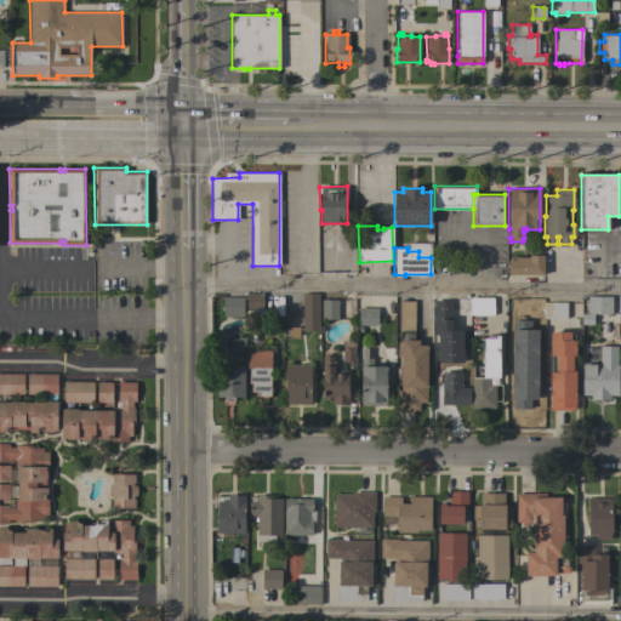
[(543,274),(508,274),(508,260),(513,260),(513,257),(529,257),(529,255),(543,255),(543,274)]
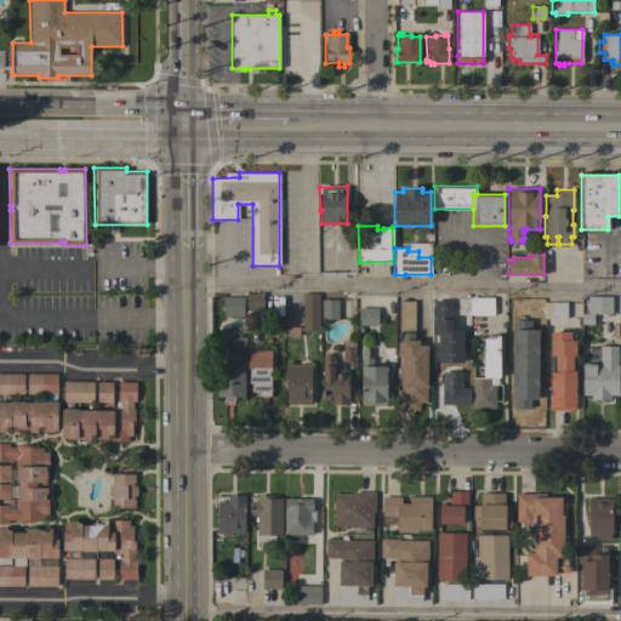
[(263,308),(246,308),(246,294),(262,294),(263,308)]
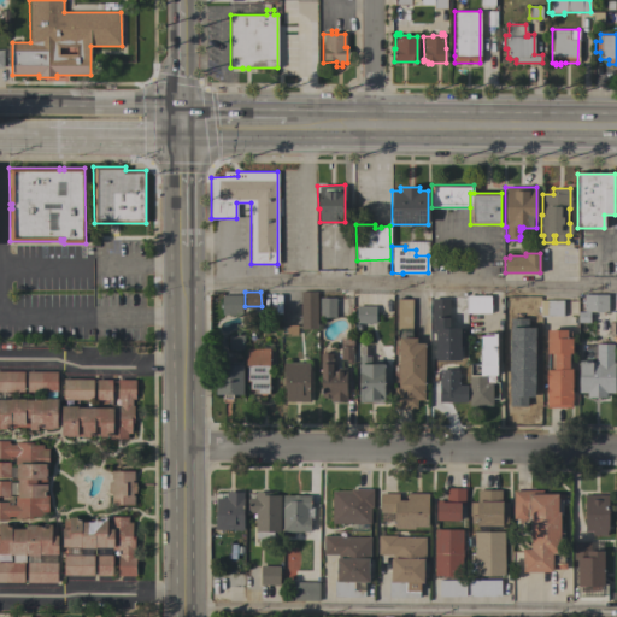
[(300,292),(316,292),(317,329),(300,329),(300,292)]
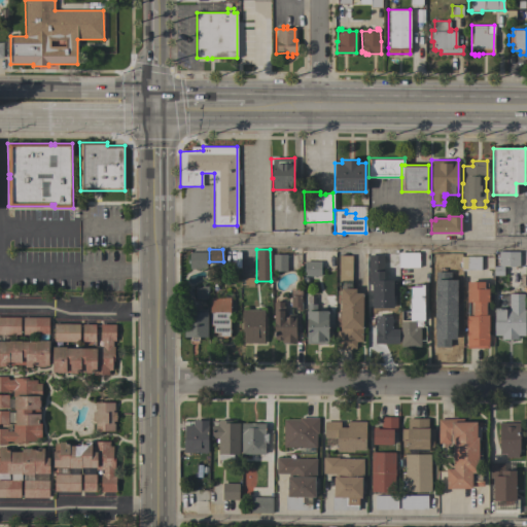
[(519,251),(519,265),(518,266),(503,266),(503,275),(493,275),(493,266),(498,266),(498,251),(519,251)]
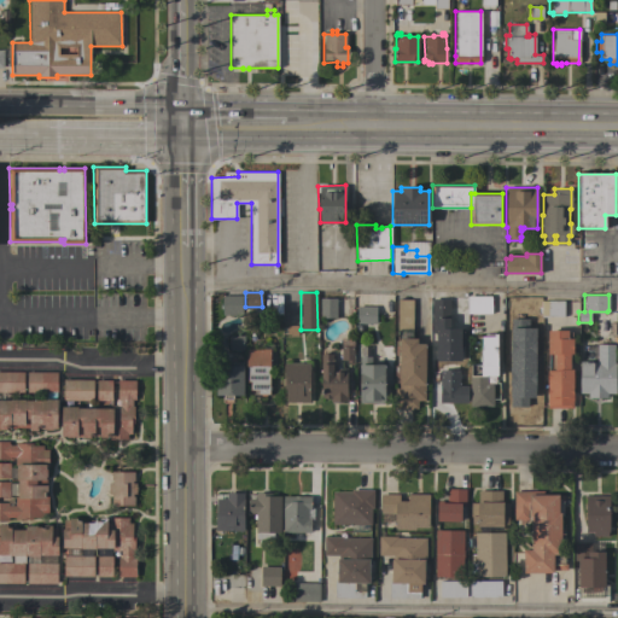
[(243,315),(222,315),(221,296),(242,296),(243,315)]
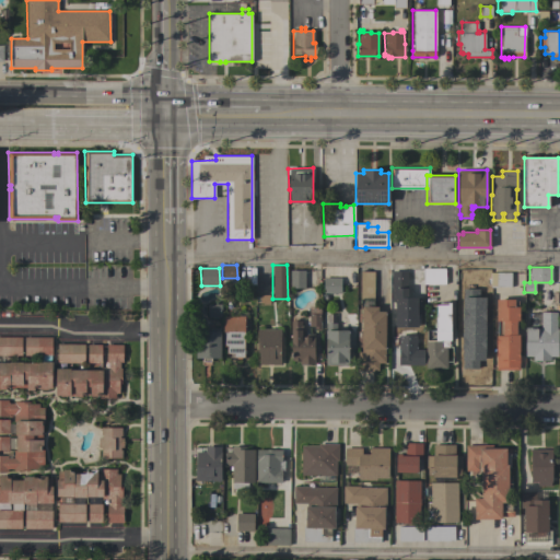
[(423,283),(423,268),(445,268),(445,284),(423,283)]
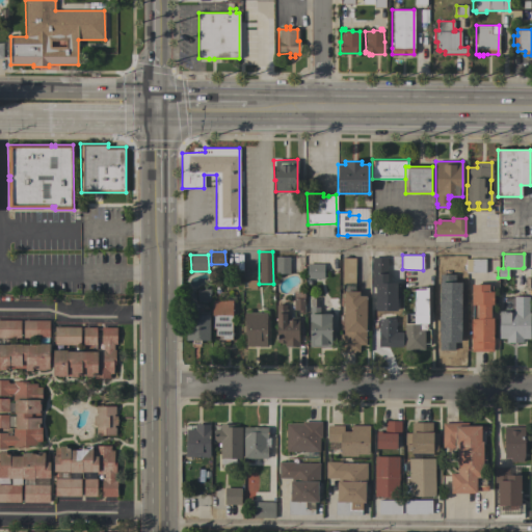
[(289,273),(275,273),(274,257),(289,257),(289,273)]
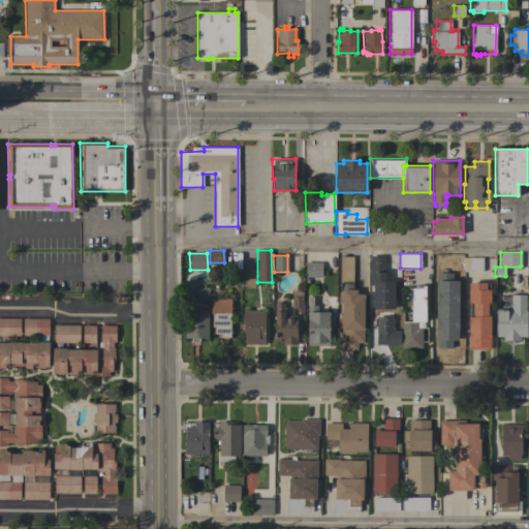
[(449,259),(449,255),(456,255),(456,277),(450,277),(450,279),(446,279),(446,283),(438,283),(438,282),(435,282),(435,280),(434,280),(434,259),(449,259)]
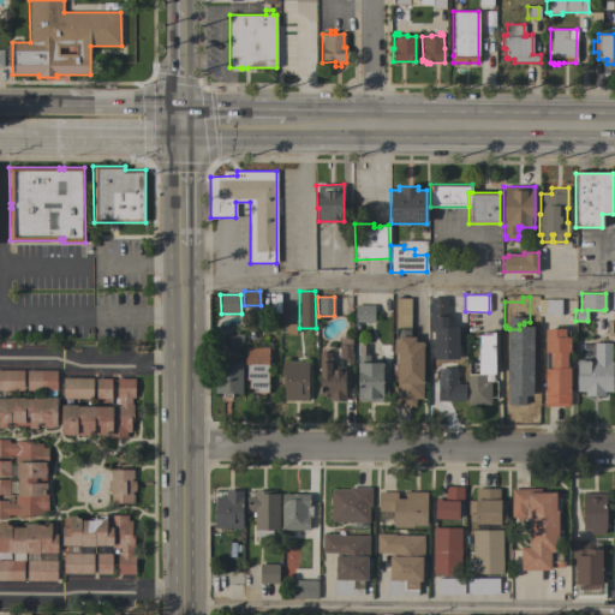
[(422,399),(416,398),(415,406),(393,406),(393,386),(396,386),(396,381),(392,381),(392,364),(396,364),(396,339),(394,339),(395,298),(411,298),(410,336),(415,336),(415,341),(423,341),(422,399)]
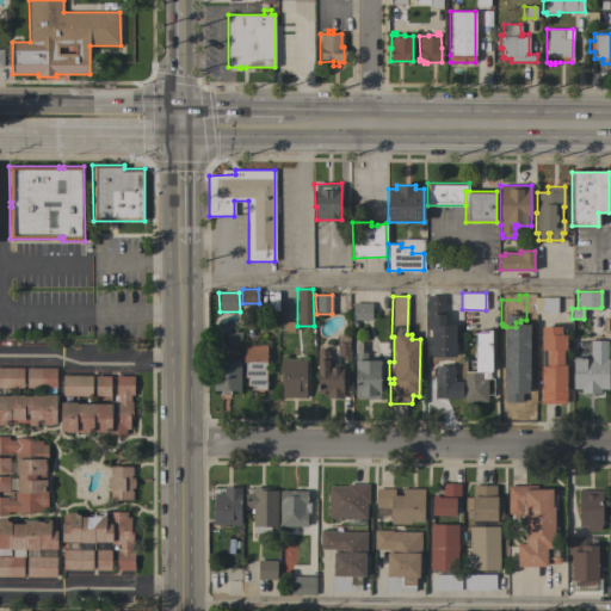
[(534,297),(557,297),(557,313),(542,313),(541,313),(535,313),(534,297)]
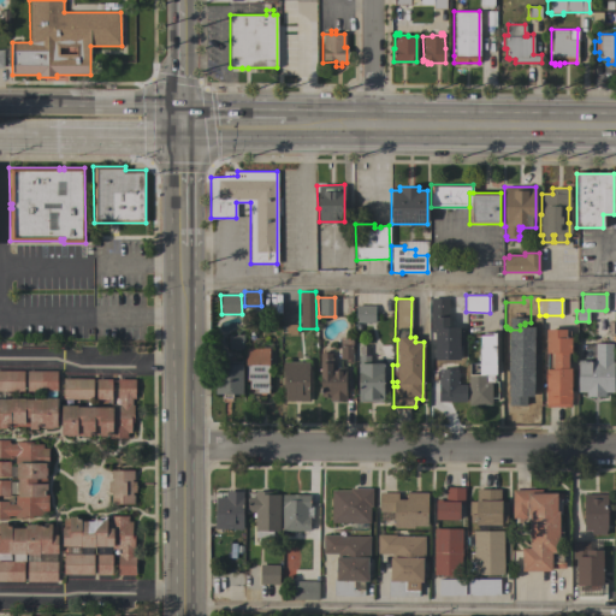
[(355,304),(374,304),(374,323),(355,323),(355,304)]
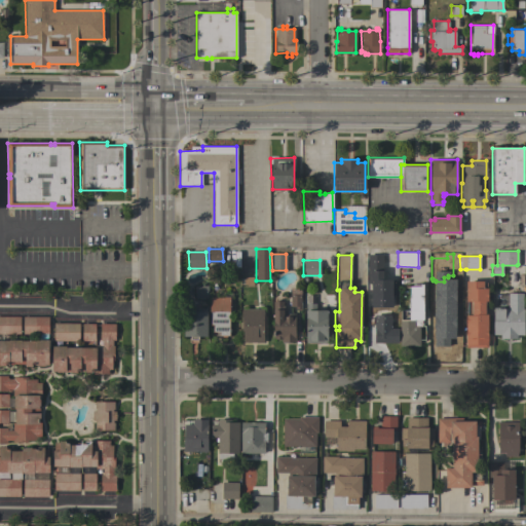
[(243,287),(243,277),(252,277),(252,287),(243,287)]
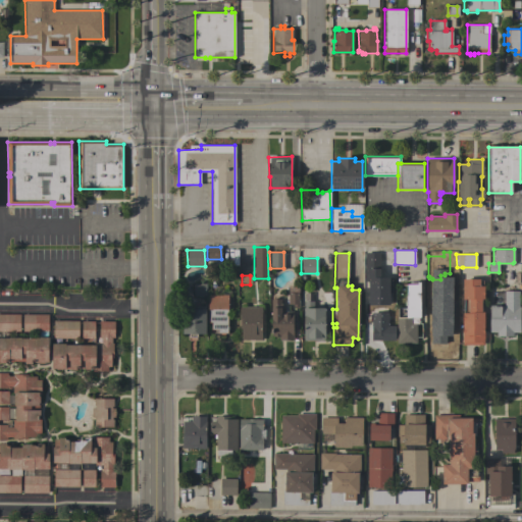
[(448,289),(448,275),(457,275),(456,290),(448,289)]
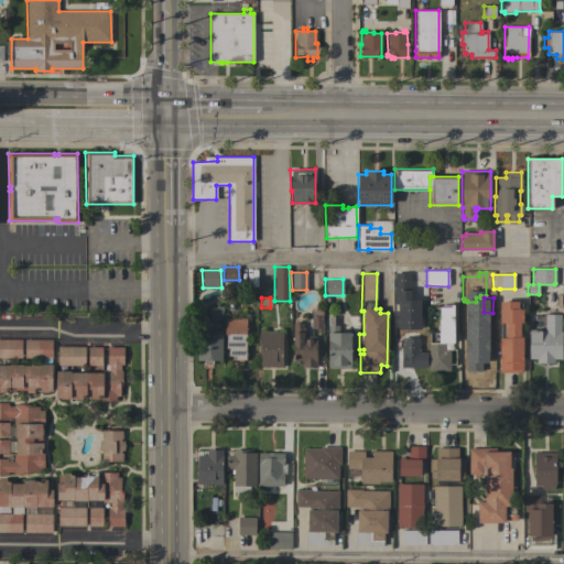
[(499,372),(499,360),(499,338),(500,338),(500,323),(499,323),(499,301),(518,301),(518,303),(521,303),(521,308),(522,308),(522,323),(520,323),(520,337),(522,336),(522,372),(499,372)]
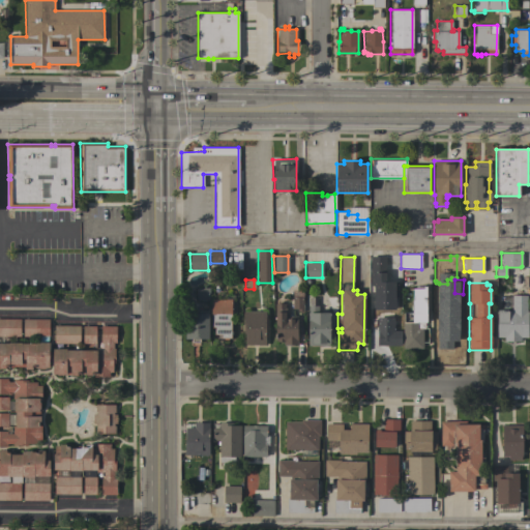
[(422,349),(403,349),(402,322),(404,322),(404,313),(412,313),(412,289),(416,289),(416,286),(425,286),(425,322),(417,322),(417,328),(422,328),(422,349)]
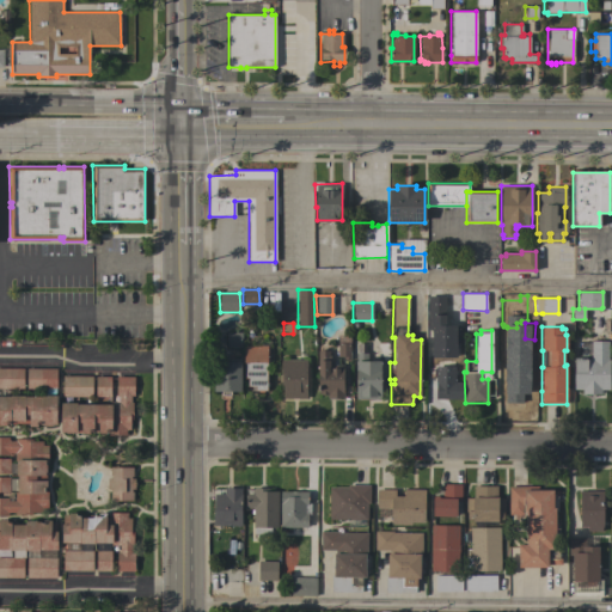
[(240,331),(240,347),(226,348),(226,331),(240,331)]
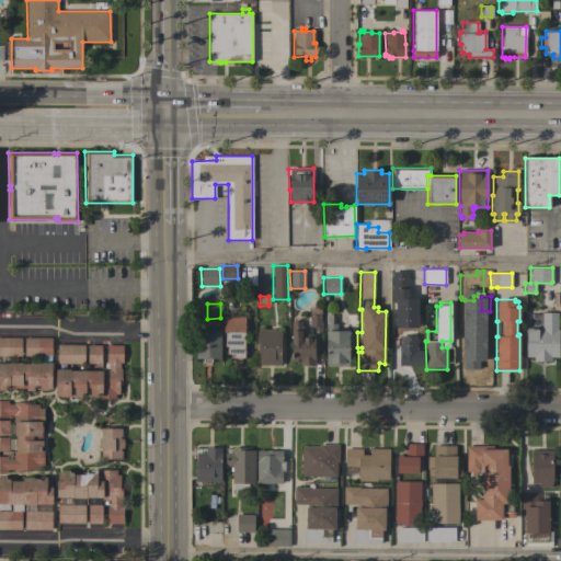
[(309,306),(320,306),(320,315),(321,315),(321,330),(315,330),(315,327),(309,327),(309,306)]
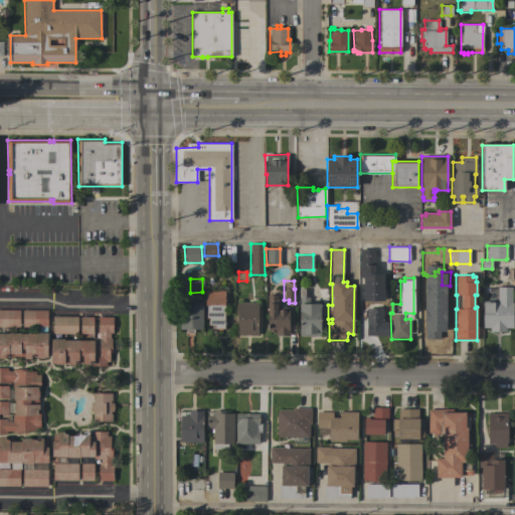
[(511,302),(513,302),(513,327),(506,327),(506,332),(490,331),(490,328),(483,328),(483,301),(497,302),(497,287),(512,287),(511,302)]
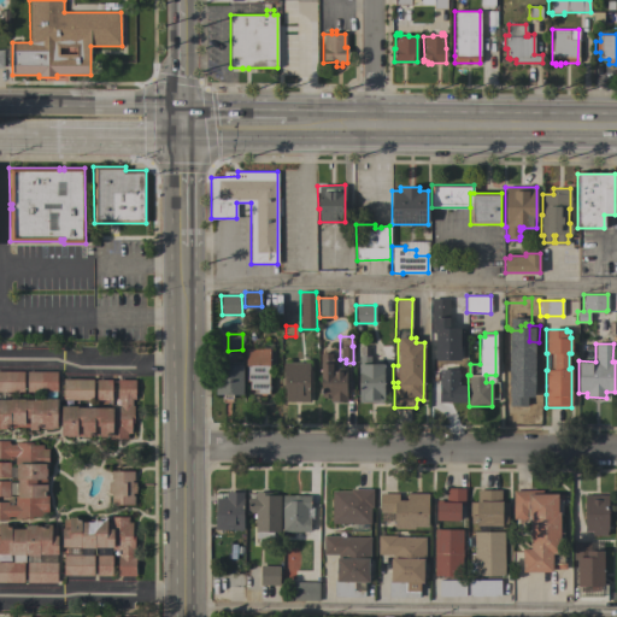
[(358,364),(359,364),(359,356),(360,356),(360,345),(369,345),(369,356),(370,356),(370,364),(383,364),(383,365),(389,365),(389,380),(387,380),(387,392),(383,392),(383,403),(358,403),(358,364)]
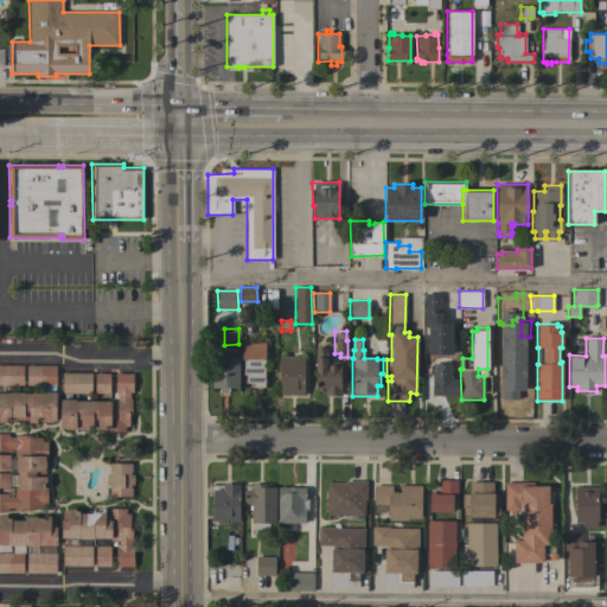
[(264,343),(264,387),(253,387),(253,383),(244,383),(244,375),(242,375),(242,343),(264,343)]
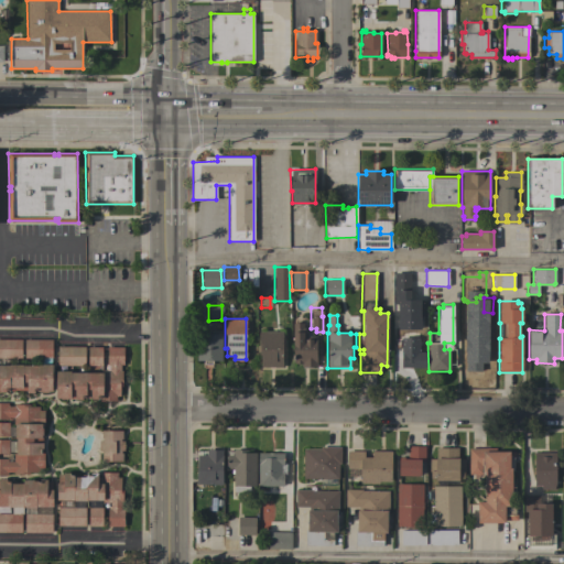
[(293,323),(294,323),(295,322),(301,322),(302,323),(303,323),(303,336),(316,336),(316,367),(302,367),(302,364),(294,364),(294,362),(293,362),(293,323)]
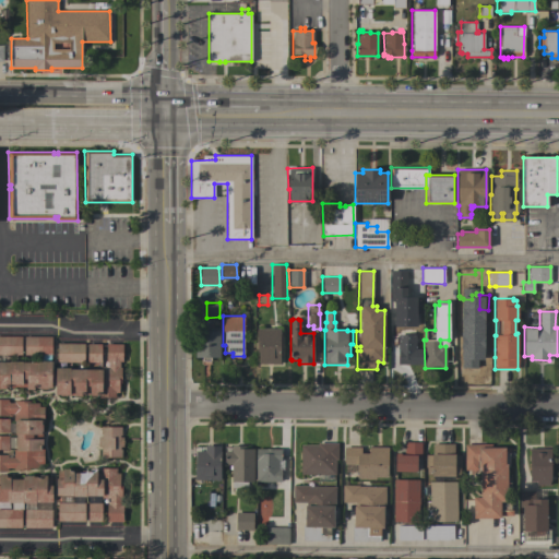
[(210,357),(210,361),(202,360),(202,357),(194,357),(195,326),(219,328),(219,358),(210,357)]
